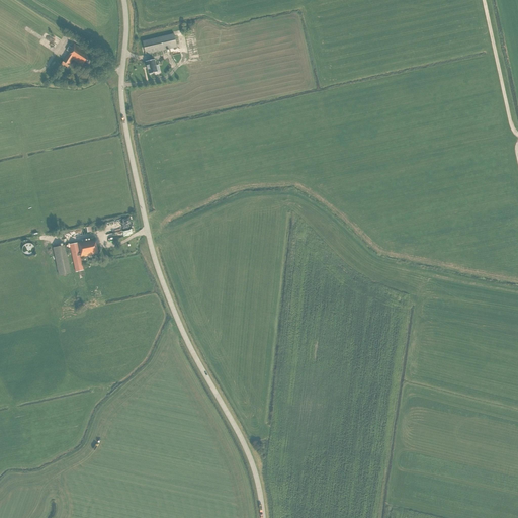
[(157,72),(154,60),(153,60),(152,53),(177,48),(174,34),(143,41),(146,55),(147,55),(148,61),(146,61),(147,66),(147,70),(148,69),(149,74),(150,74),(153,74),(153,73),(157,72)]
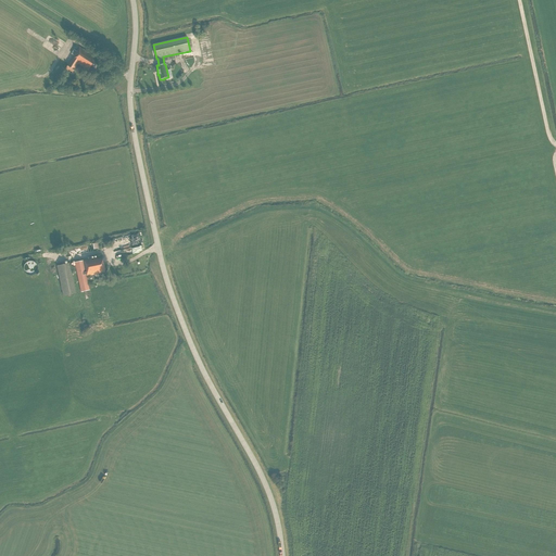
[(78,64),(92,73),(101,61),(79,47),(77,51),(74,49),(71,54),(74,55),(75,57),(72,60),(65,70),(72,74),(78,64)]
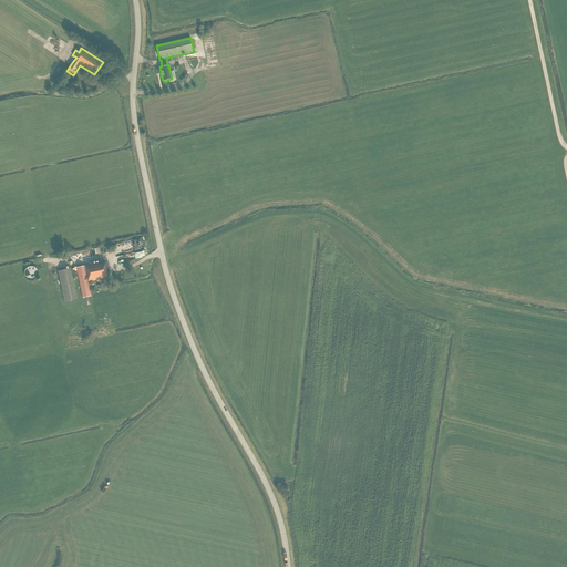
[(198,73),(200,86),(208,85),(205,72),(198,73)]
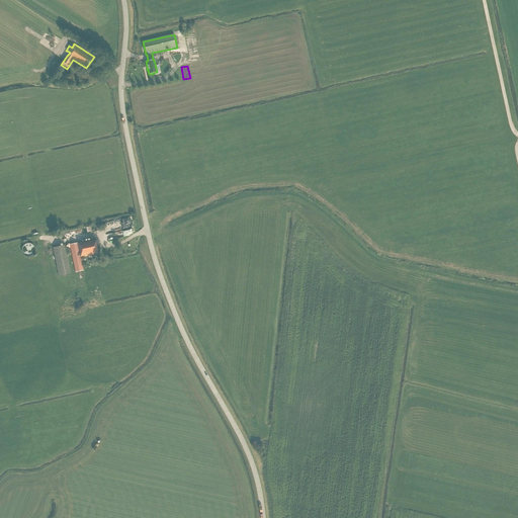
[(70,244),(76,272),(83,270),(81,257),(98,254),(95,239),(77,243),(70,244)]
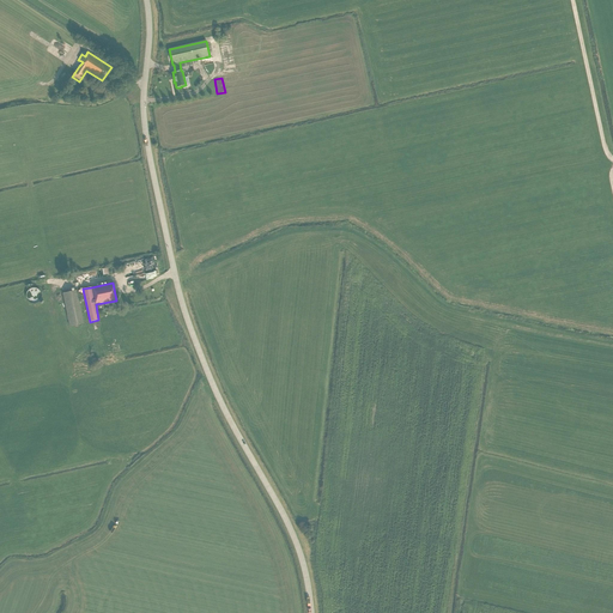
[(62,293),(70,326),(84,323),(77,290),(62,293)]
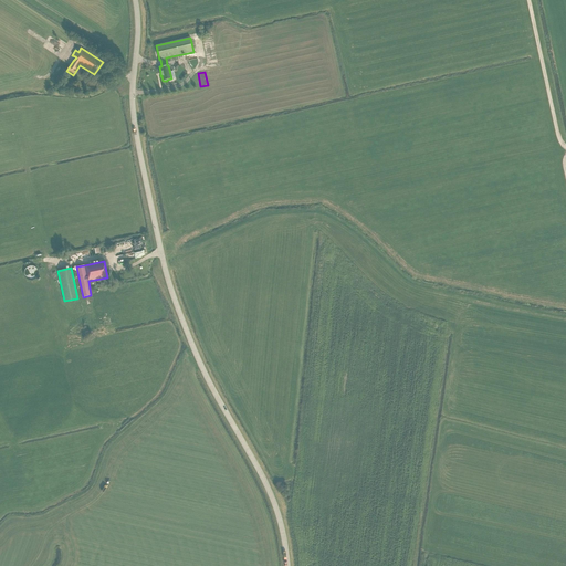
[(102,318),(103,318),(104,326),(111,324),(109,315),(103,316),(103,317),(102,317),(102,318)]
